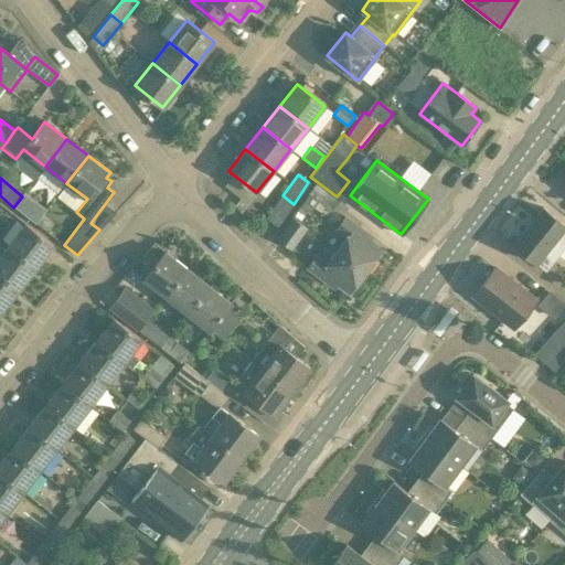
[(317,182),(313,187),(308,194),(330,212),(339,201),(317,182)]
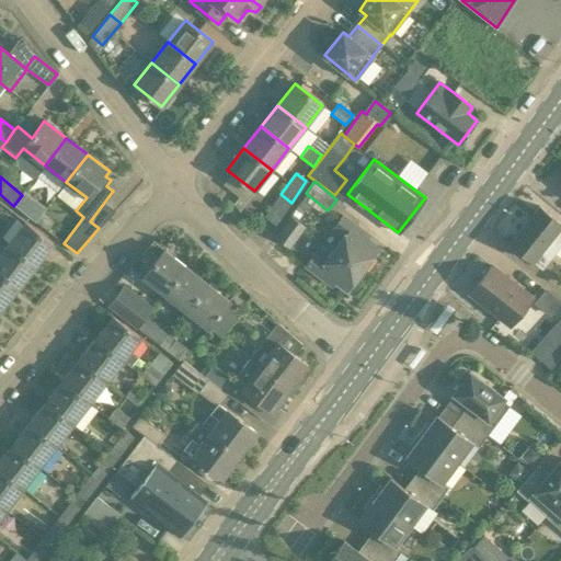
[(292,203),(281,194),(264,217),(276,225),(292,203)]
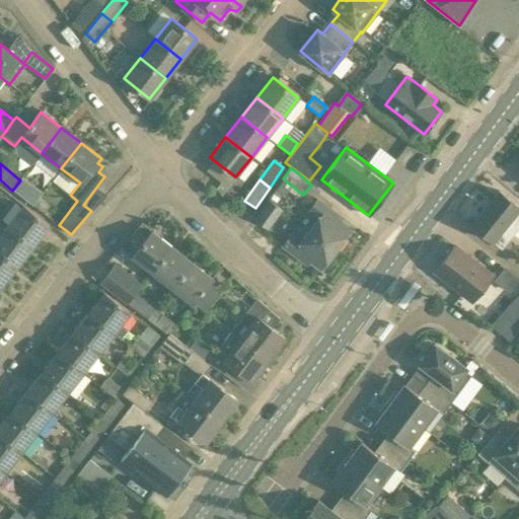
[(30,188),(20,180),(12,191),(22,198),(30,188)]
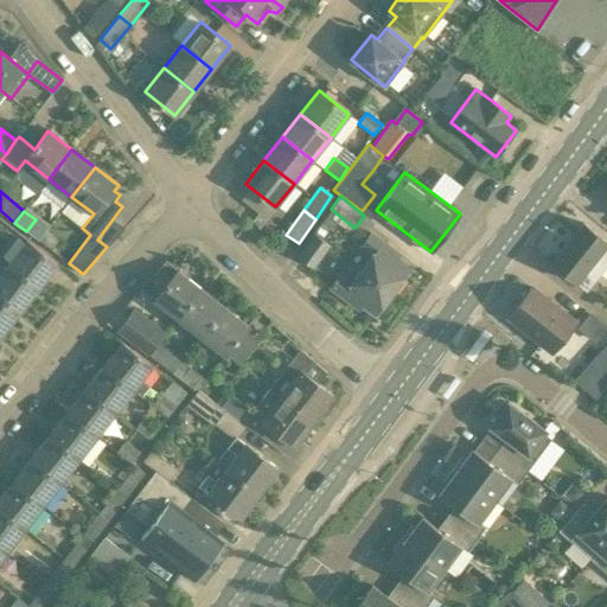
[(586,292),(606,266),(606,242),(583,223),(550,263),(586,292)]
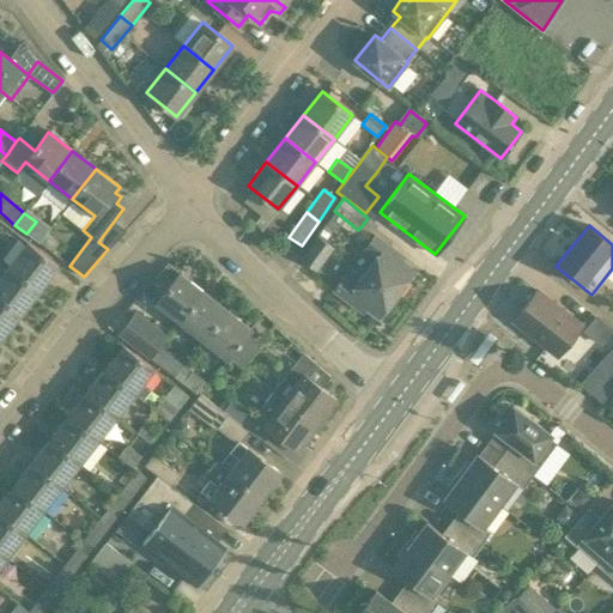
[(376,256),(365,271),(396,293),(413,271),(400,260),(404,256),(372,234),(363,247),(376,256)]
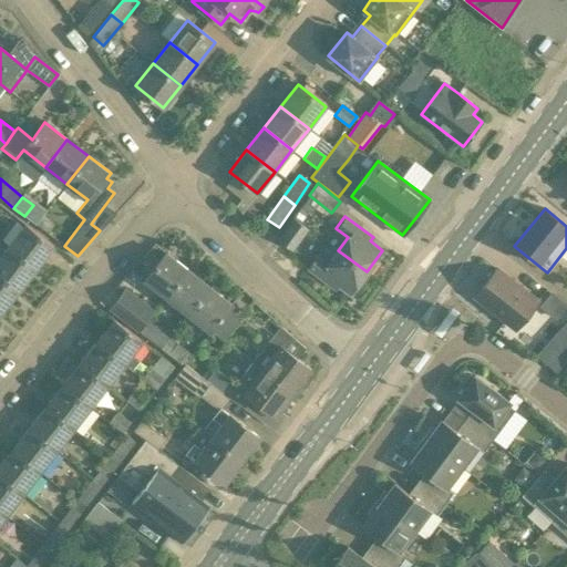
[(307,229),(292,218),(277,240),(291,250),(307,229)]
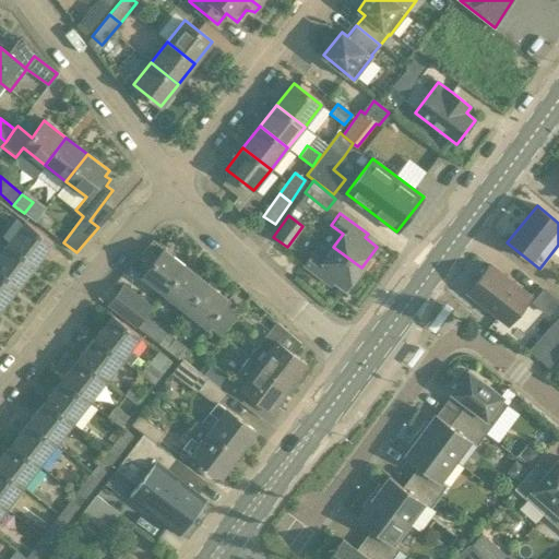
[(25,222),(8,242),(36,264),(52,244),(25,222)]
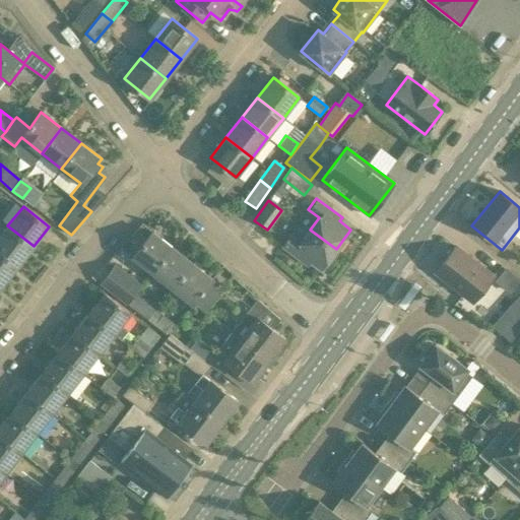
[(0,252),(18,266),(34,246),(7,225),(0,235),(0,252)]
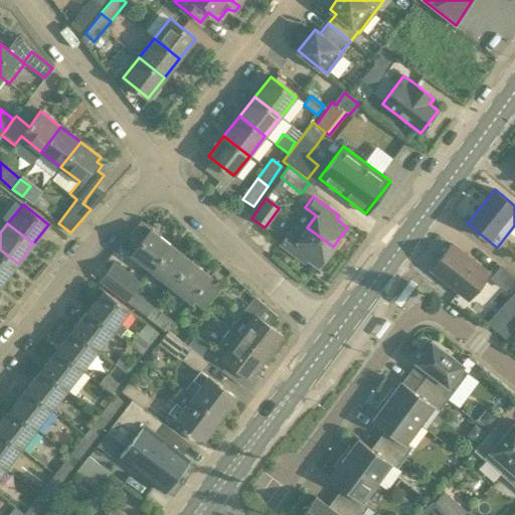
[(318,267),(333,246),(307,227),(298,240),(287,232),(279,243),(305,263),(308,259),(318,267)]
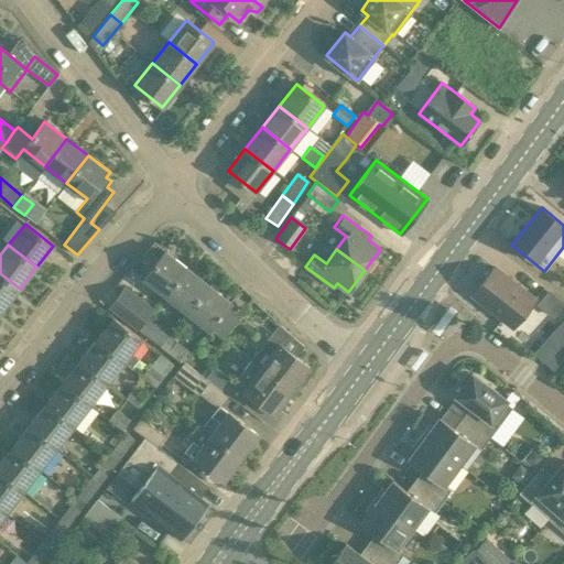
[(144,279),(165,295),(187,268),(165,251),(144,279)]
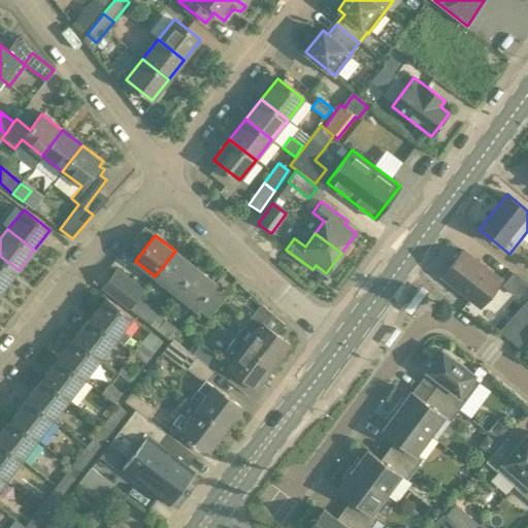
[(441,276),(480,306),(501,279),(462,250),(441,276)]
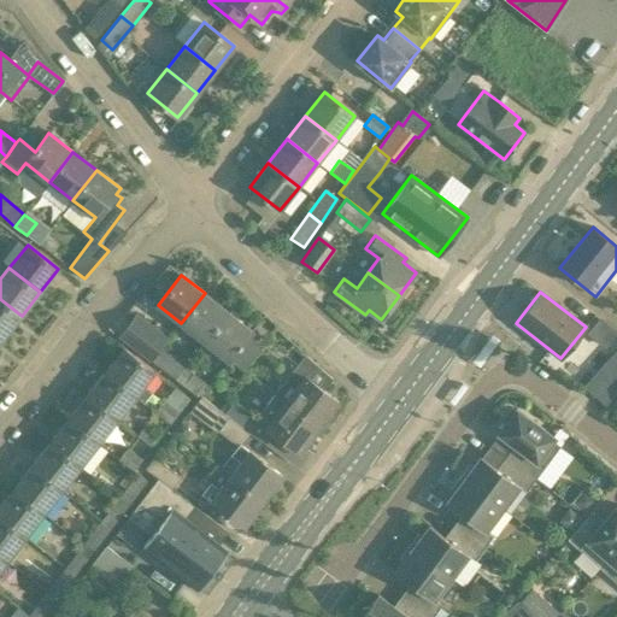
[(181,323),(204,341),(228,311),(205,293),(181,323)]
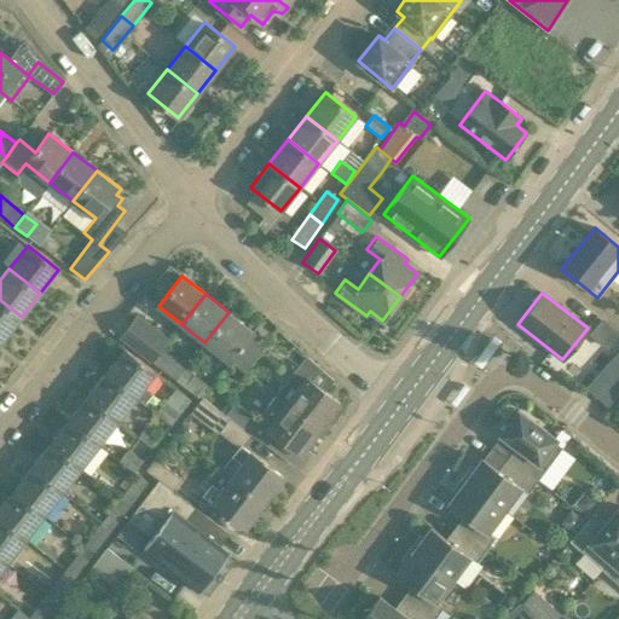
[(0,337),(3,340),(22,317),(0,300),(0,337)]
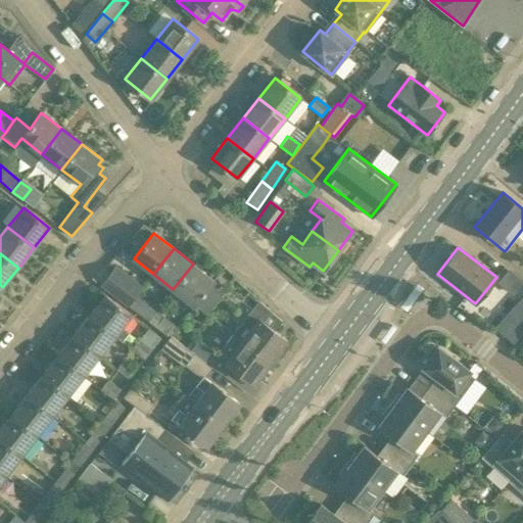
[(214,280),(193,264),(173,289),(193,305),(214,280)]
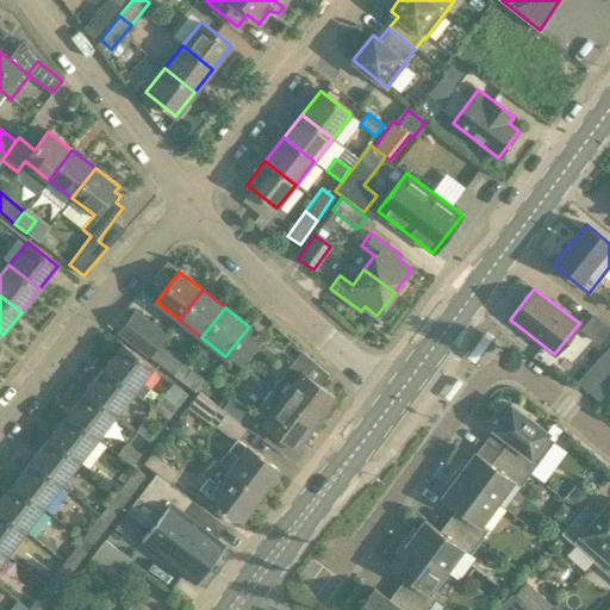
[(148,358),(157,346),(166,335),(134,309),(116,332),(148,358)]
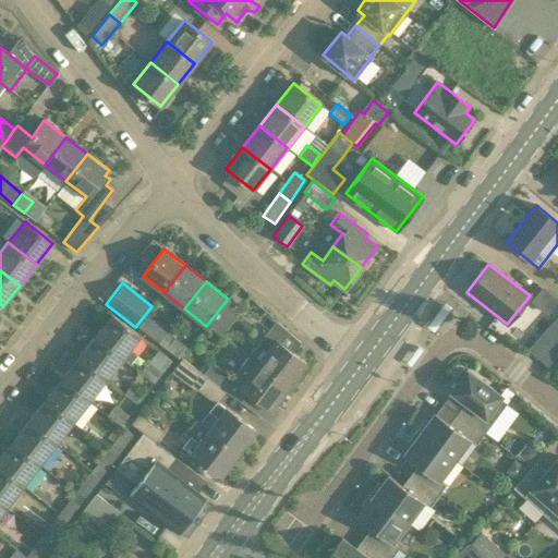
[(557,353),(557,314),(538,336),(557,353)]
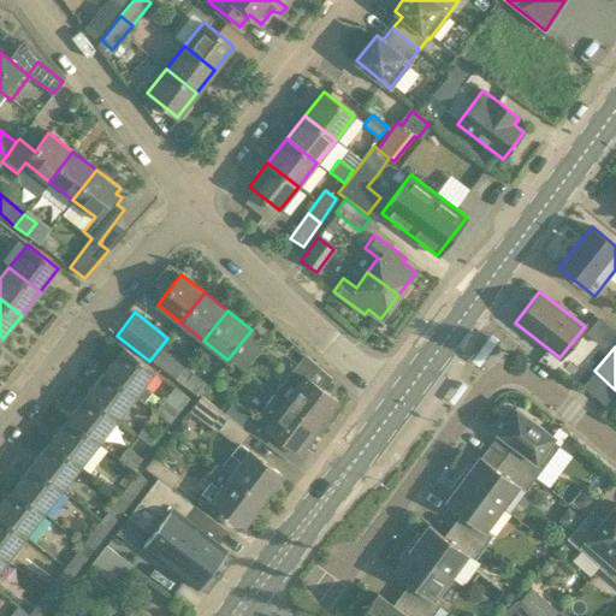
[(105,371),(135,395),(154,372),(123,348),(105,371)]
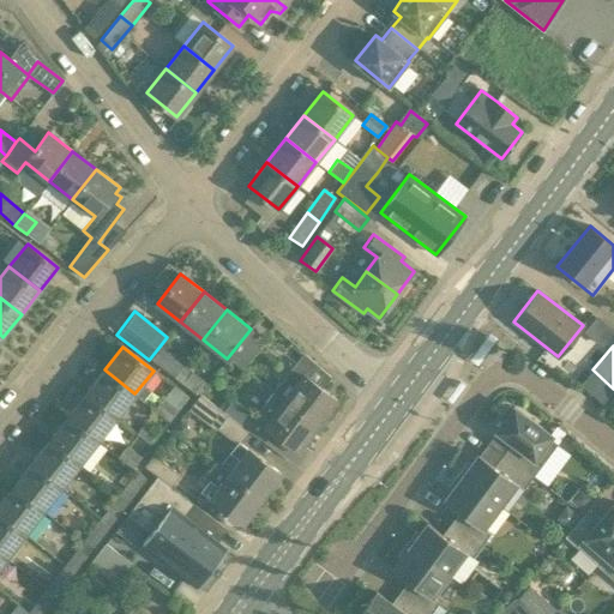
[(149,360),(173,378),(182,366),(158,348),(149,360)]
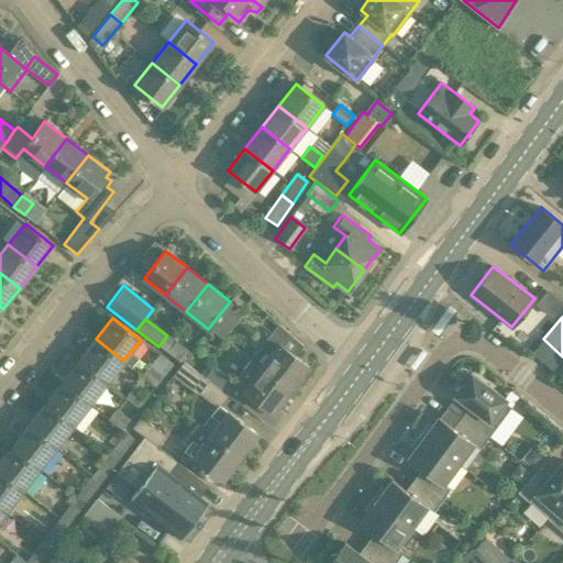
[(277,324),(251,359),(290,389),(308,367),(295,356),(304,346),(277,324)]
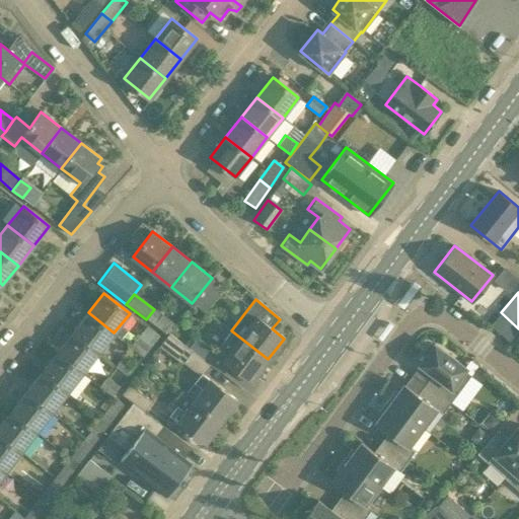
[(175,325),(154,309),(146,319),(167,336),(169,332),(175,325)]
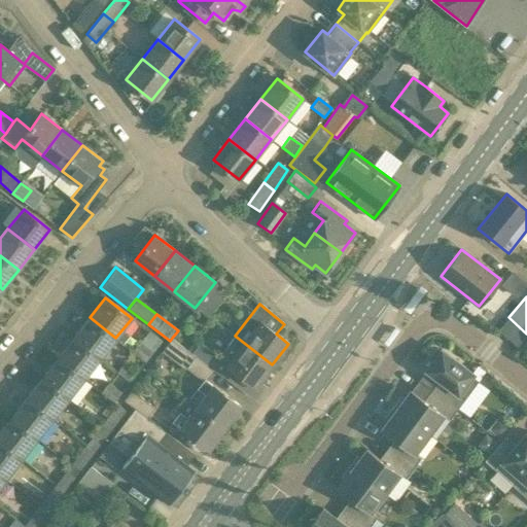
[(90,317),(74,338),(100,358),(115,338),(90,317)]
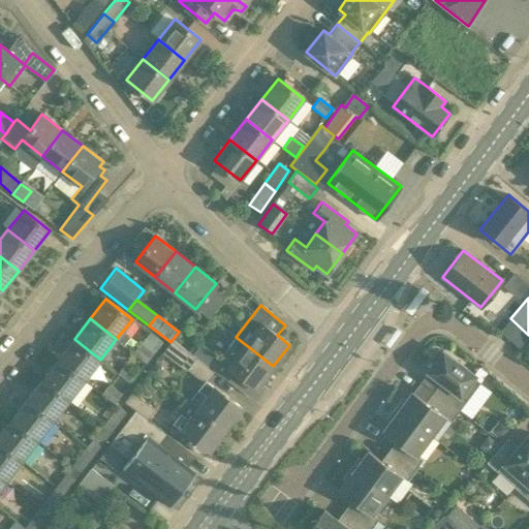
[(273,366),(236,337),(219,359),(199,344),(192,354),(194,358),(214,372),(223,378),(230,369),(256,387),(273,366)]
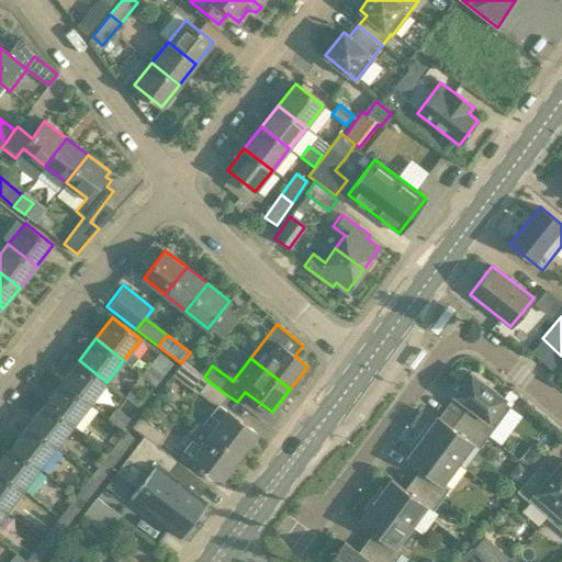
[(90,404),(107,382),(79,360),(62,382),(90,404)]
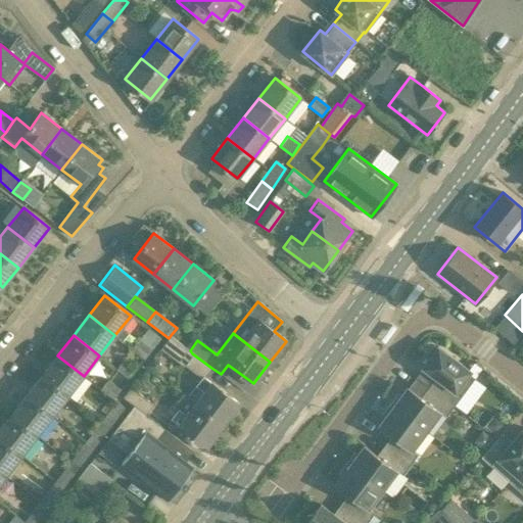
[(202,377),(187,396),(223,424),(239,403),(204,377),(211,368),(192,353),(190,350),(171,335),(169,338),(160,348),(183,366),(184,364),(202,377)]
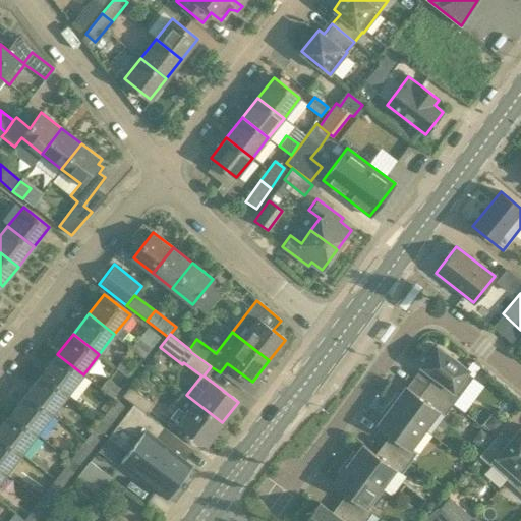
[(132,348),(143,357),(152,347),(139,338),(132,348)]
